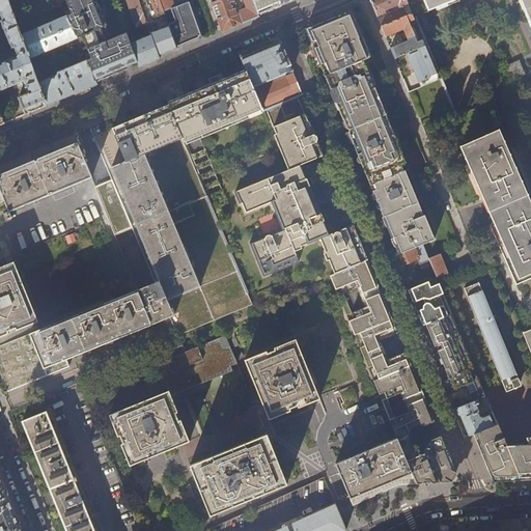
[(0,0),(0,12),(1,14),(3,20),(1,22),(12,49),(15,48),(18,54),(17,57),(0,63),(0,124),(4,123),(0,113),(0,90),(23,81),(25,86),(28,93),(19,98),(25,114),(47,106),(38,84),(30,60),(22,36),(18,25),(7,0),(0,0)]
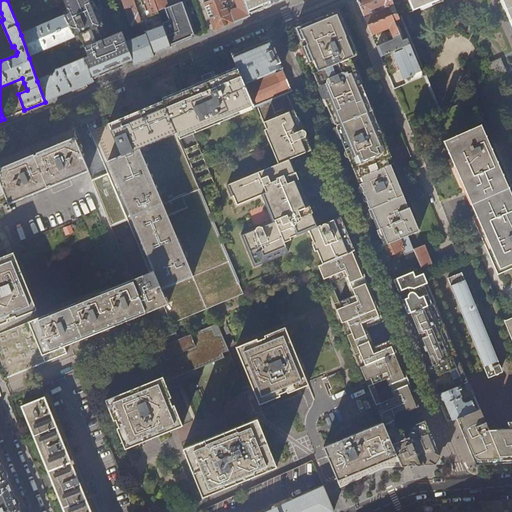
[(7,0),(17,24),(58,6),(57,3),(60,0),(7,0)]
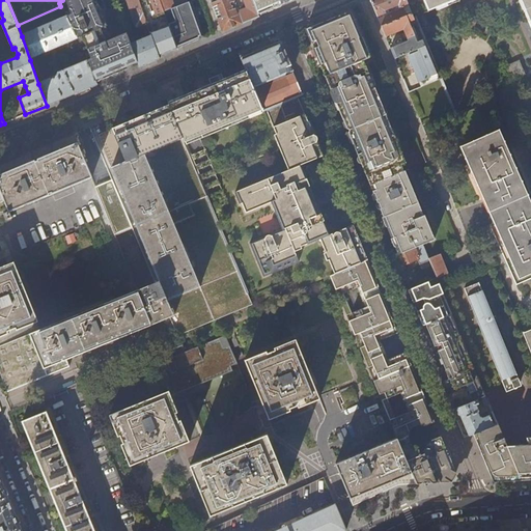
[(108,26),(106,21),(108,20),(108,17),(106,14),(104,10),(103,11),(101,6),(99,6),(98,2),(100,1),(99,0),(62,0),(59,3),(60,6),(65,17),(76,40),(86,61),(95,82),(126,71),(130,68),(130,66),(132,65),(134,66),(139,64),(131,45),(127,33),(112,39),(107,27),(108,26)]
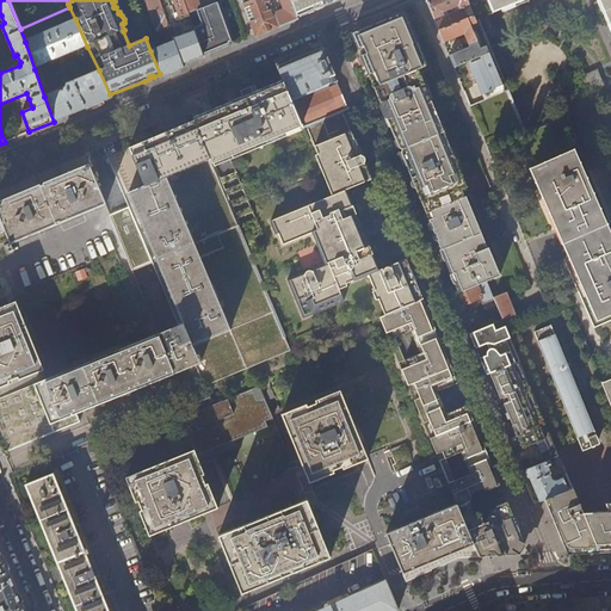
[(146,0),(153,18),(156,31),(160,31),(164,30),(167,39),(166,39),(165,43),(165,44),(150,51),(160,74),(161,76),(166,75),(184,67),(183,65),(173,38),(168,26),(161,5),(159,0),(146,0)]
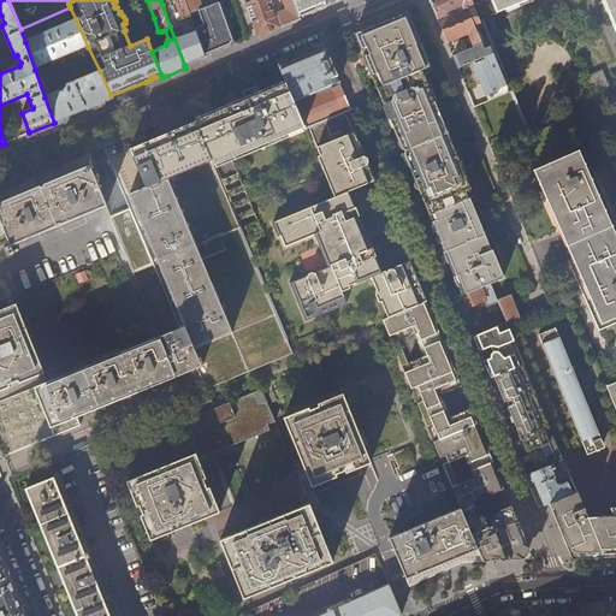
[(185,34),(184,35),(175,39),(184,65),(194,61),(206,57),(189,13),(184,0),(160,0),(163,5),(173,0),(175,0),(177,4),(179,13),(185,34)]
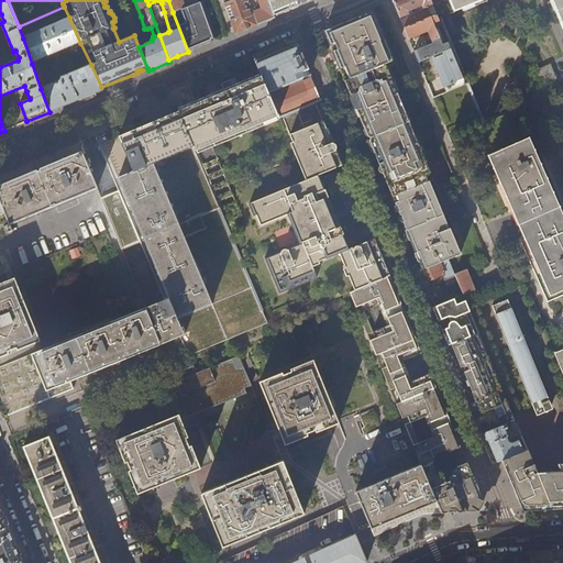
[(157,6),(162,3),(159,0),(158,0),(148,4),(155,24),(159,22),(157,17),(161,15),(157,6)]
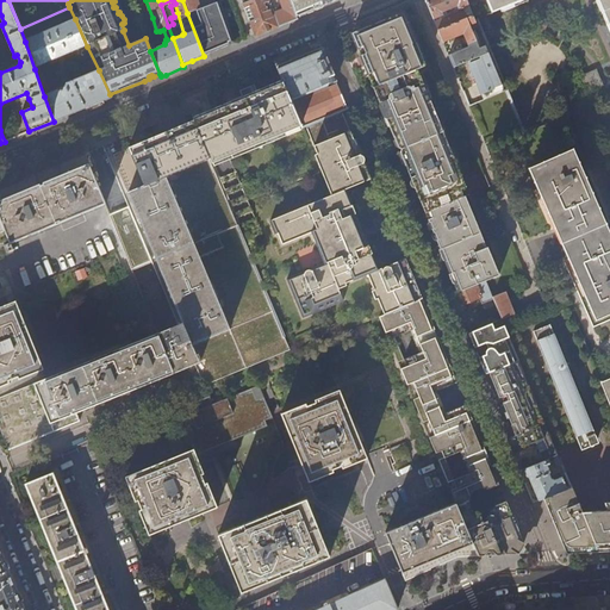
[(182,0),(187,13),(216,2),(215,0),(182,0)]
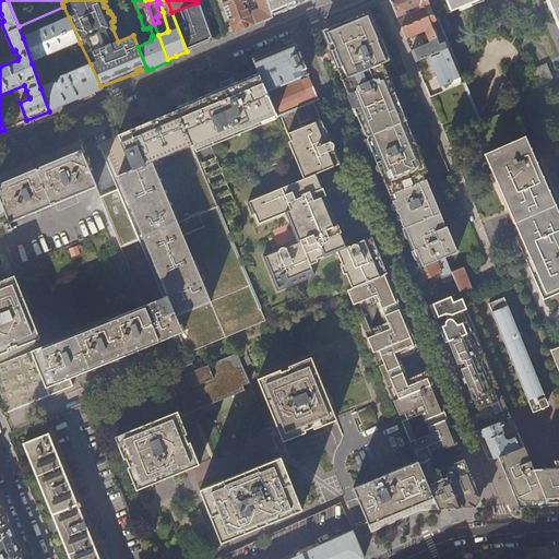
[(246,1),(245,0),(233,0),(223,3),(230,26),(233,32),(234,33),(234,34),(253,25),(257,24),(250,10),(244,12),(241,6),(247,3),(246,1)]
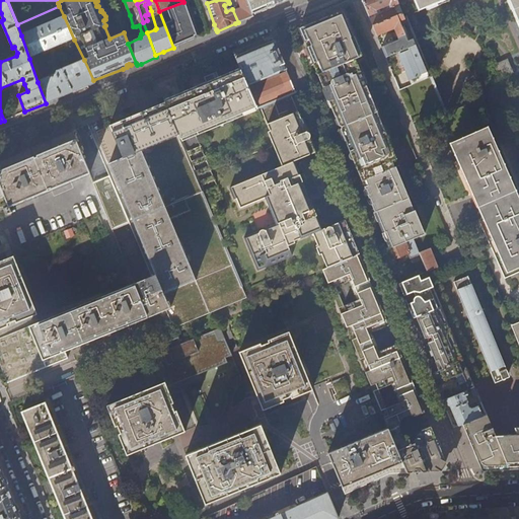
[(246,0),(227,0),(228,1),(231,0),(237,0),(239,7),(232,9),(238,22),(241,21),(252,16),(251,14),(246,0)]
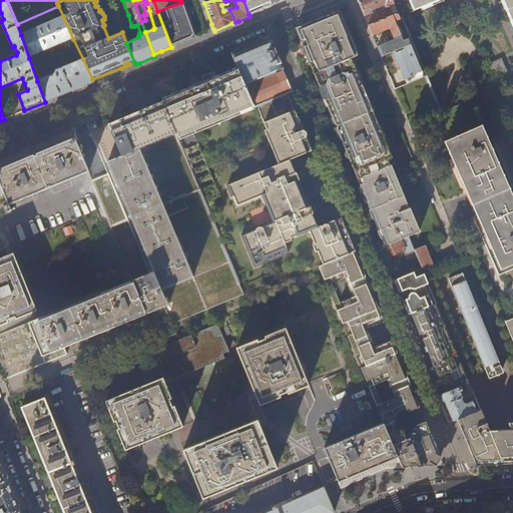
[(243,0),(248,14),(257,11),(282,0),(243,0)]
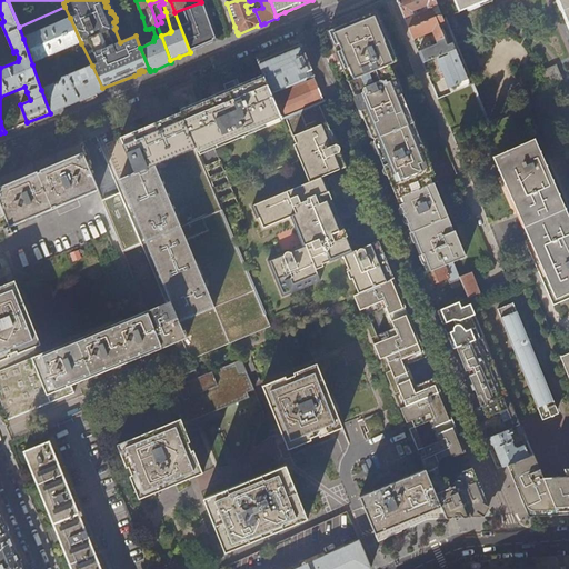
[(406,22),(409,29),(441,16),(435,0),(397,0),(405,18),(412,15),(411,12),(423,8),(425,10),(432,7),(432,9),(431,12),(406,22)]
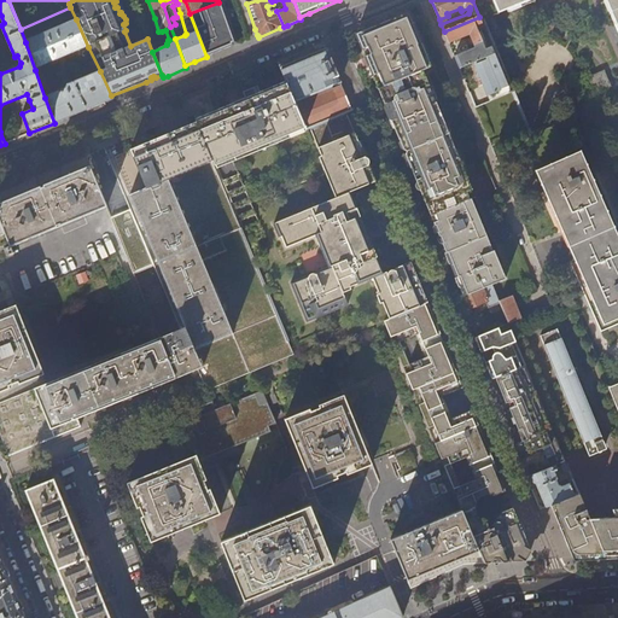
[(617,0),(493,0),(499,15),(531,0),(602,0),(617,36),(617,0)]
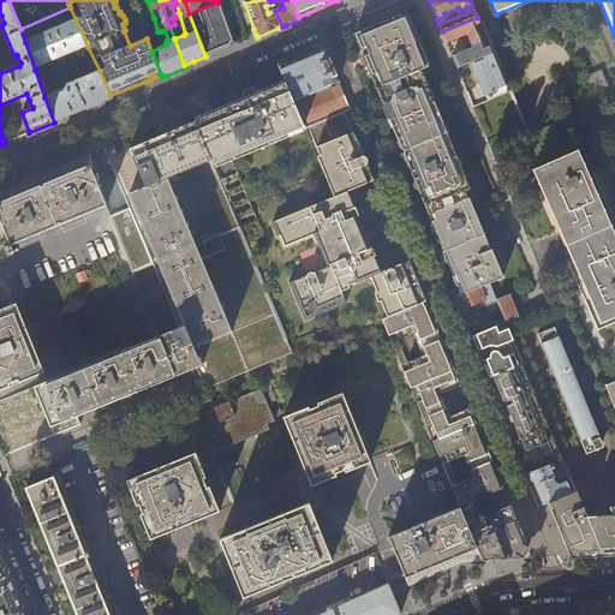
[(218,3),(189,13),(206,57),(212,54),(237,43),(221,1),(218,3)]
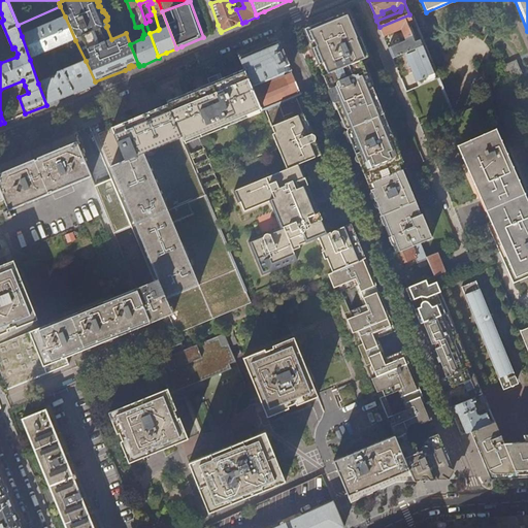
[(362,168),(368,184),(402,169),(400,164),(404,162),(401,154),(389,124),(370,80),(362,60),(370,57),(368,53),(356,22),(351,11),(348,10),(339,13),(311,25),(306,27),(305,31),(307,37),(321,68),(332,95),(342,122),(354,147),(362,168)]
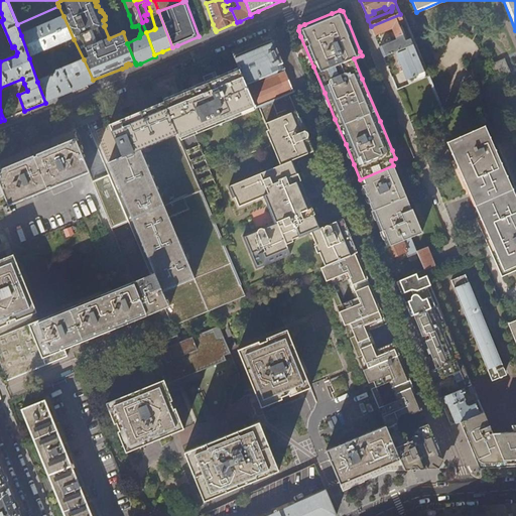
[(400,14),(371,26),(375,36),(392,29),(396,39),(379,46),(383,57),(405,48),(413,45),(410,39),(405,41),(399,27),(405,25),(400,14)]
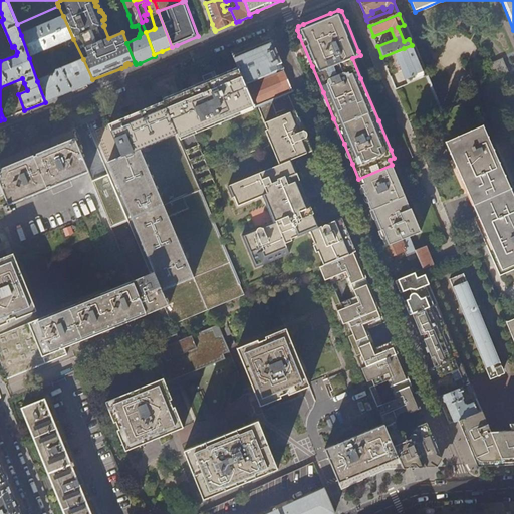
[(63,16),(21,35),(29,58),(73,39),(63,16)]
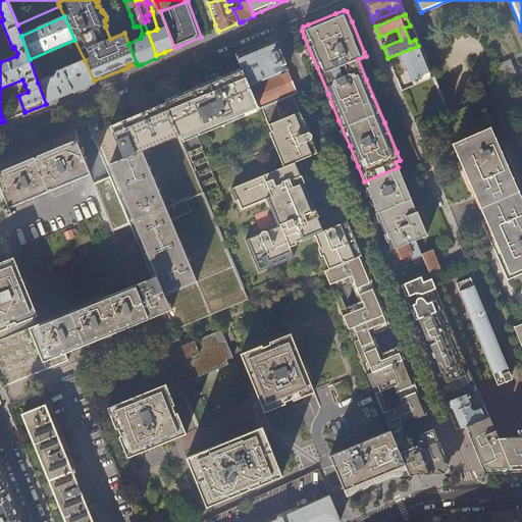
[(236,52),(243,71),(259,107),(261,107),(293,95),(297,93),(273,37),(269,38),(265,40),(268,45),(245,54),(243,49),(240,51),(236,52)]
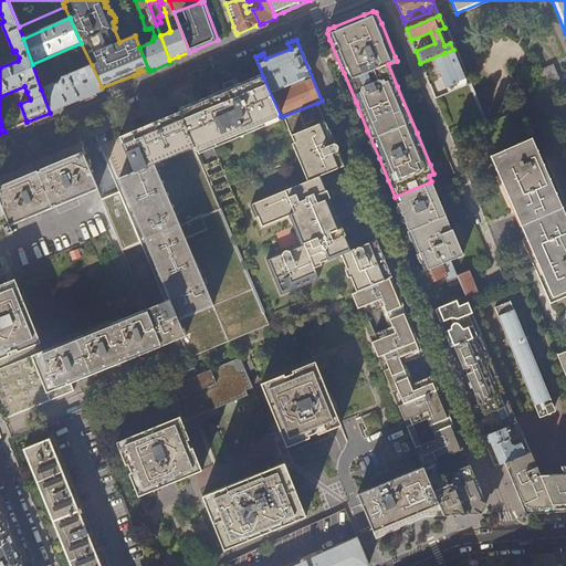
[(453,50),(444,53),(446,55),(429,62),(443,96),(468,85),(453,50)]
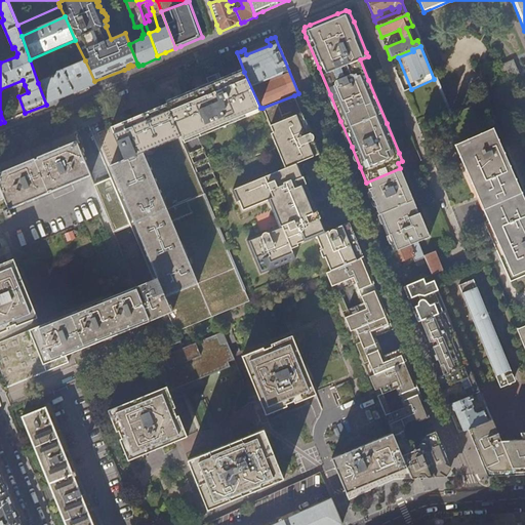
[(64,97),(96,83),(94,81),(85,61),(63,71),(63,72),(57,73),(57,75),(57,76),(38,83),(46,105),(64,97)]
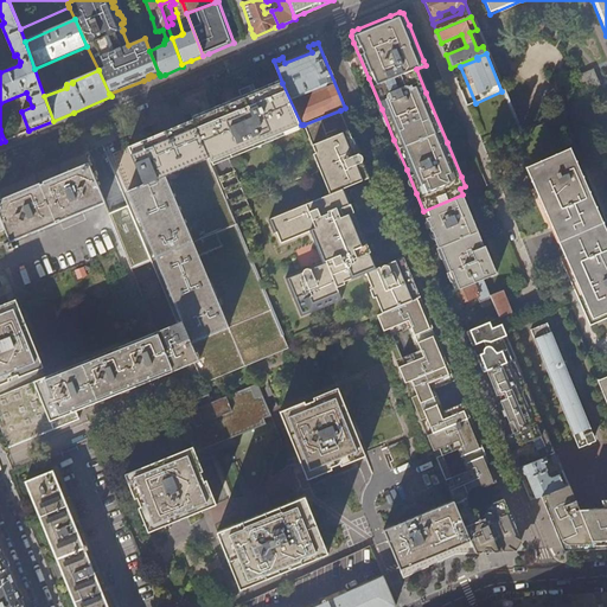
[(216,110),(193,120),(210,158),(211,163),(301,126),(301,125),(282,83),(257,93),(254,84),(240,90),(243,100),(236,102),(231,104),(230,102),(215,108),(216,110)]
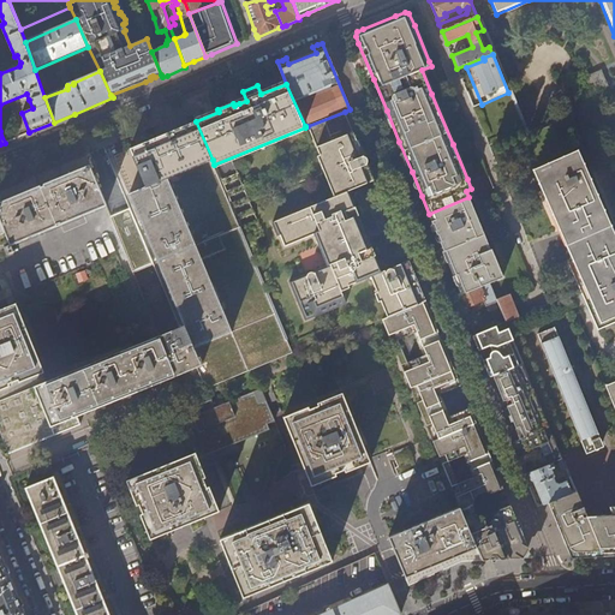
[(345,112),(308,126),(320,154),(317,155),(333,196),(273,221),(278,236),(280,234),(285,245),(314,233),(327,264),(314,269),(315,273),(312,272),(311,270),(309,272),(308,273),(306,275),(305,273),(290,280),(305,318),(344,303),(339,291),(346,287),(346,285),(366,276),(374,293),(371,294),(374,302),(376,300),(383,318),(425,302),(421,290),(408,258),(394,264),(395,268),(394,267),(392,266),(388,267),(387,268),(386,269),(386,272),(384,268),(381,270),(351,197),(347,198),(345,191),(376,180),(368,162),(365,163),(366,161),(366,157),(364,156),(362,155),(365,154),(359,139),(357,141),(345,112)]
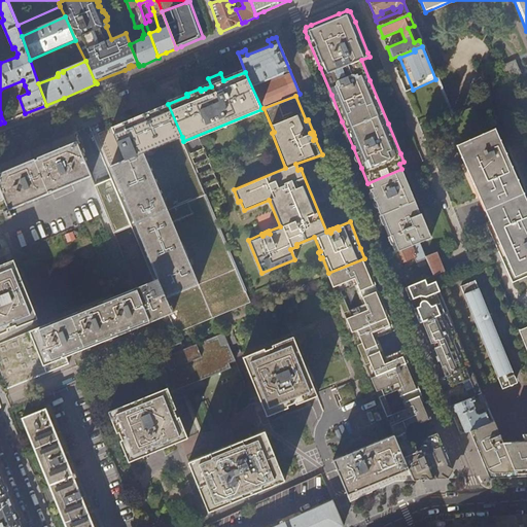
[(182,137),(168,104),(97,134),(157,279),(137,287),(151,322),(174,313),(171,307),(170,308),(166,299),(199,284),(173,222),(194,214),(188,202),(168,211),(144,153),(182,137)]
